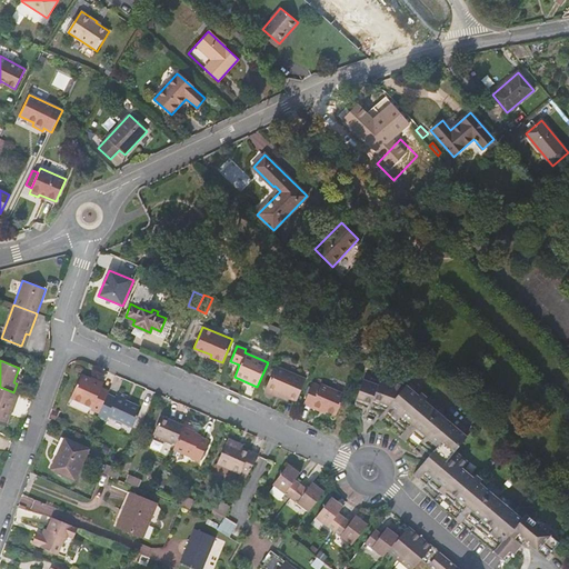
[(297,401),(306,379),(301,377),(276,366),(265,390),(275,395),(276,392),(297,401)]
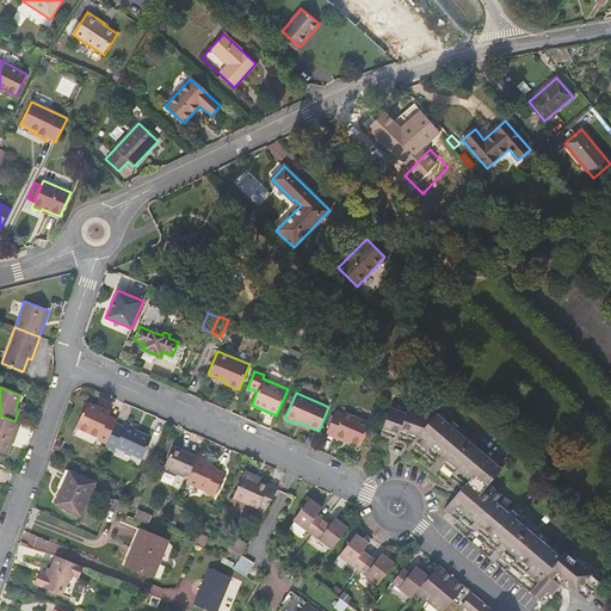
[(116,424),(117,420),(109,417),(110,413),(87,402),(76,427),(99,437),(98,439),(106,443),(116,424)]
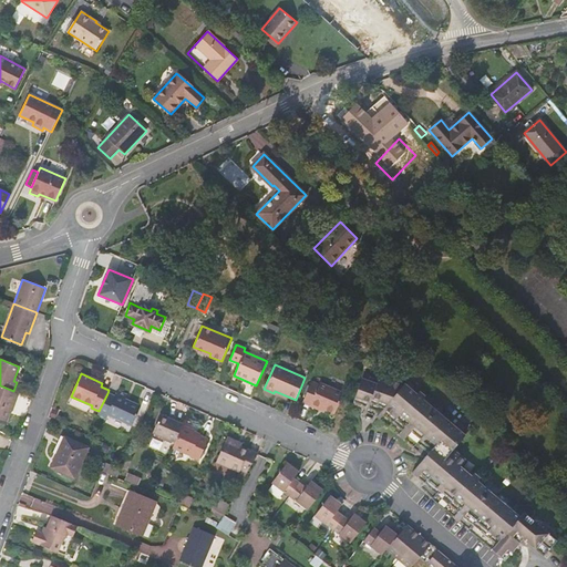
[(377,383),(362,379),(353,401),(381,411),(419,442),(421,439),(433,449),(415,468),(436,486),(434,490),(437,493),(430,498),(501,562),(515,548),(523,538),(544,556),(548,552),(553,546),(557,540),(524,513),(519,517),(514,512),(497,498),(477,482),(481,478),(474,473),(472,476),(460,466),(466,460),(453,450),(455,446),(465,435),(446,420),(441,414),(423,400),(425,397),(419,391),(416,394),(404,383),(401,388),(392,384),(393,380),(380,375),(377,383)]
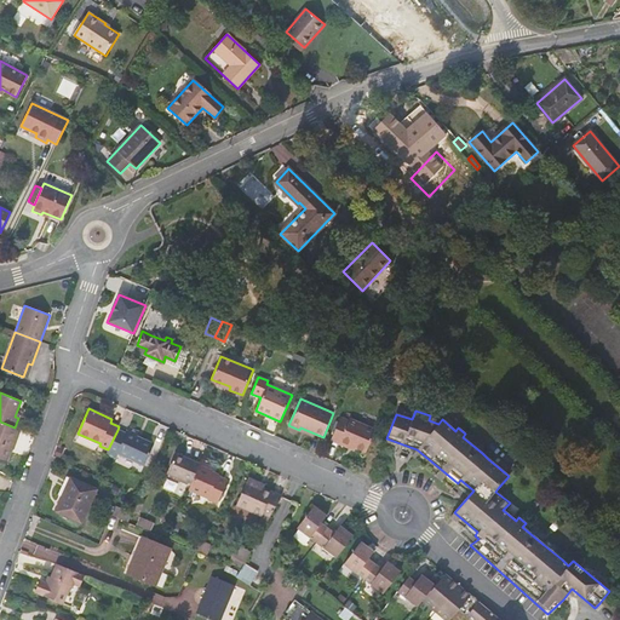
[(366,453),(375,430),(350,419),(349,420),(340,417),(331,440),(340,445),(340,442),(366,453)]
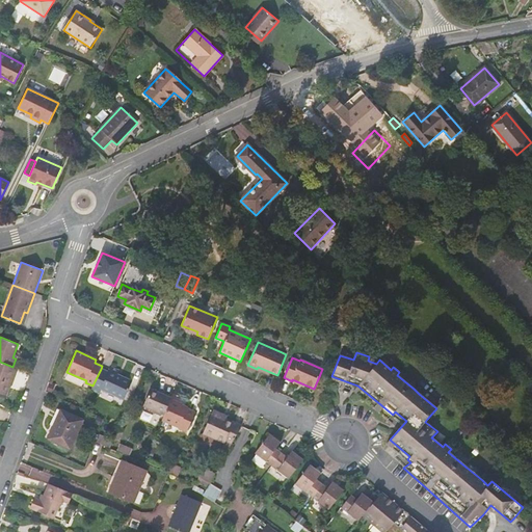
[(12,367),(0,362),(0,393),(6,396),(14,375),(15,376),(18,368),(12,367)]
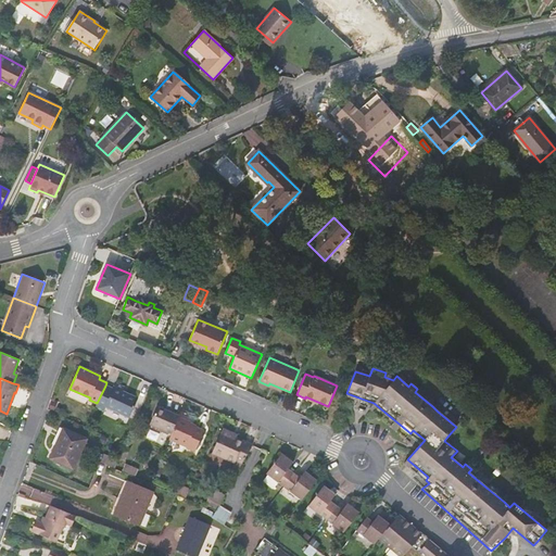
[(113,389),(105,386),(97,403),(96,407),(104,412),(106,407),(129,417),(138,399),(123,392),(125,388),(116,383),(113,389)]
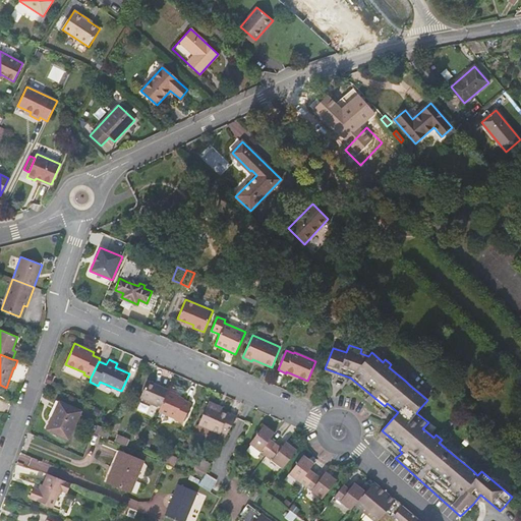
[(139,399),(160,408),(167,392),(168,390),(148,381),(139,399)]
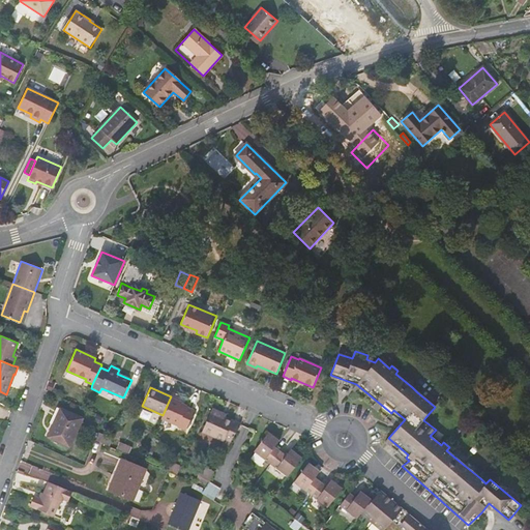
[(163,415),(160,420),(177,428),(177,427),(186,430),(195,410),(181,405),(181,404),(170,399),(163,415)]
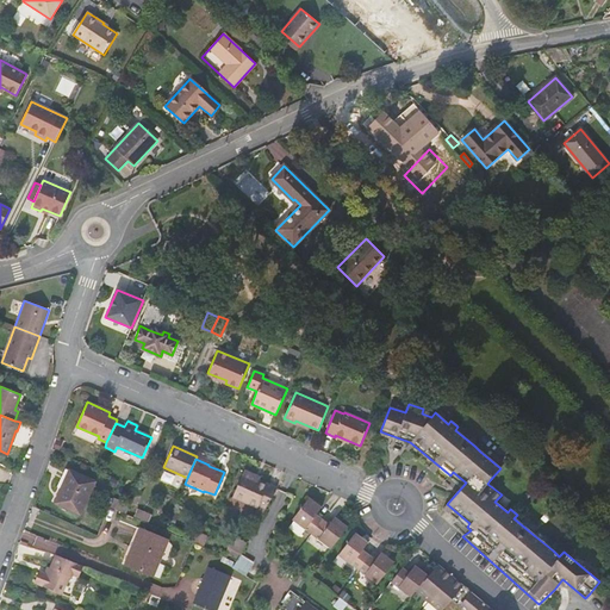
[(61,489),(54,505),(80,517),(95,481),(72,471),(63,490),(61,489)]
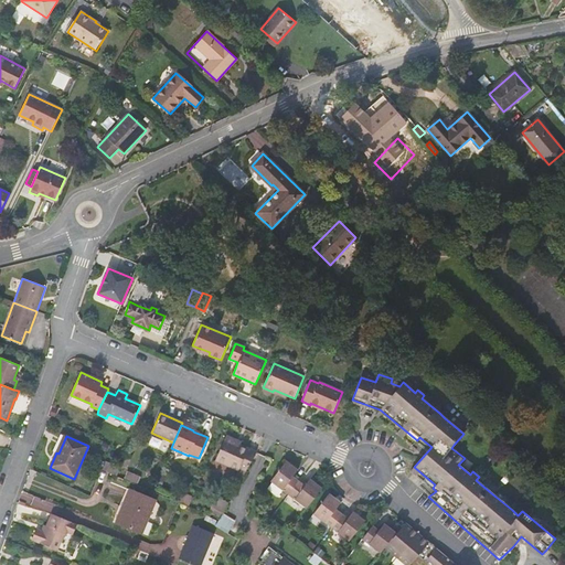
[(246,471),(256,452),(234,440),(235,439),(226,436),(215,460),(238,470),(240,468),(246,471)]
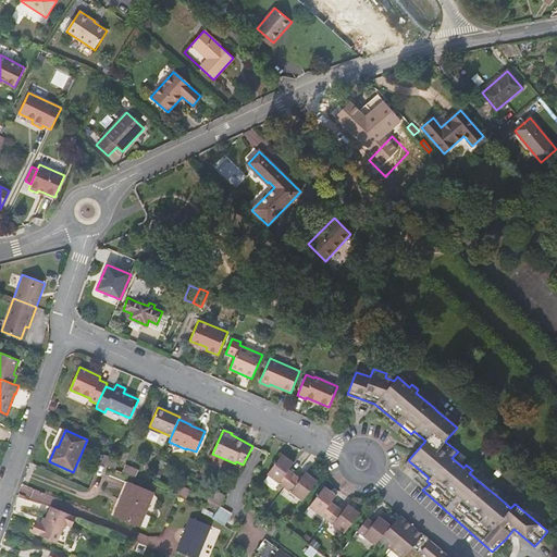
[(119,460),(103,454),(99,462),(114,469),(119,460)]
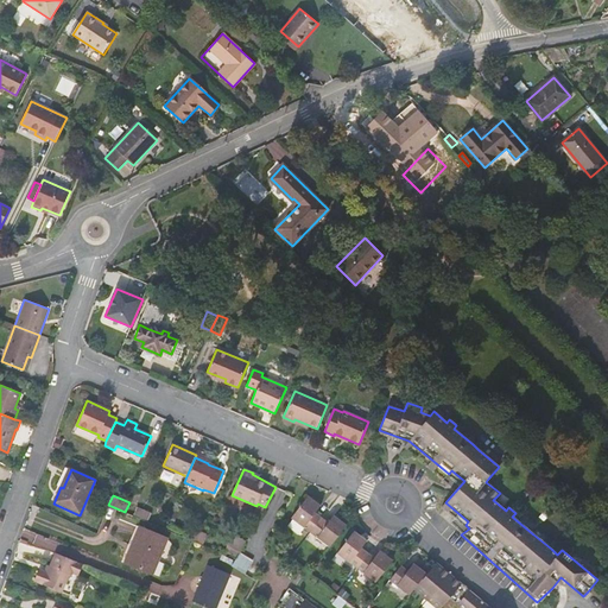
[(232,496),(229,504),(246,510),(248,502),(232,496)]
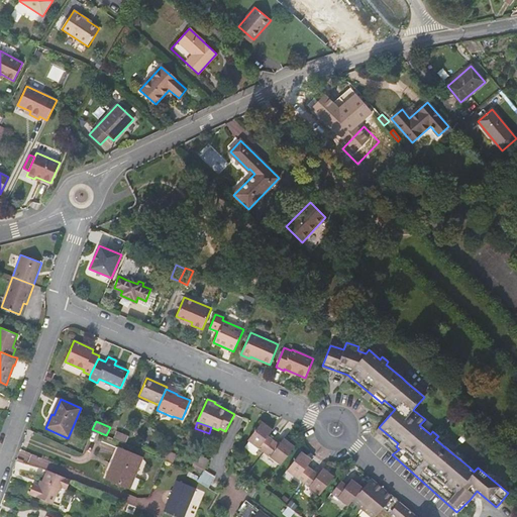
[(264,452),(274,440),(268,436),(273,430),(262,422),(247,440),(264,452)]
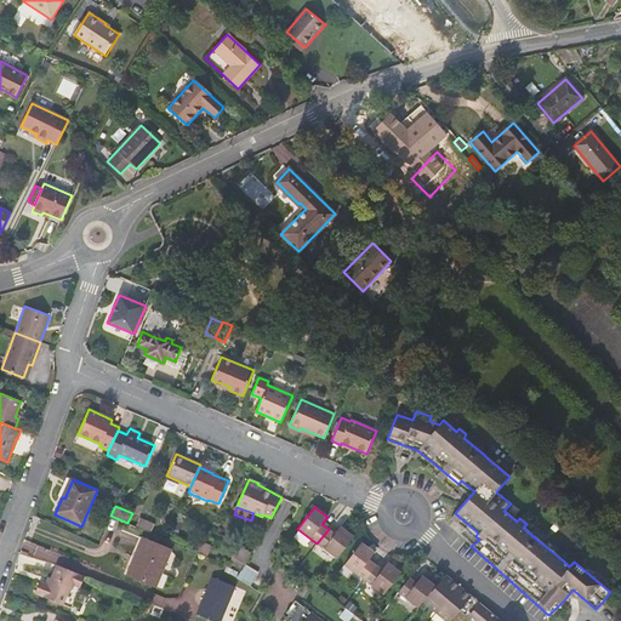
[(263,530),(271,518),(263,514),(262,517),(257,528),(263,530)]
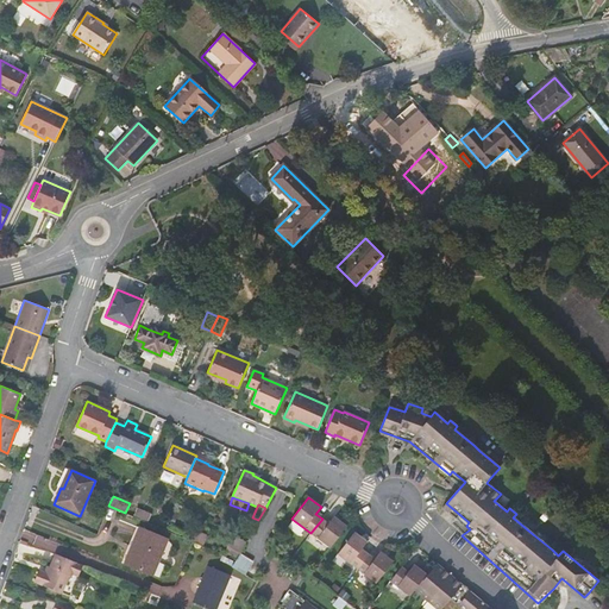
[(322,519),(311,533),(331,548),(347,526),(334,516),(328,523),(322,519)]
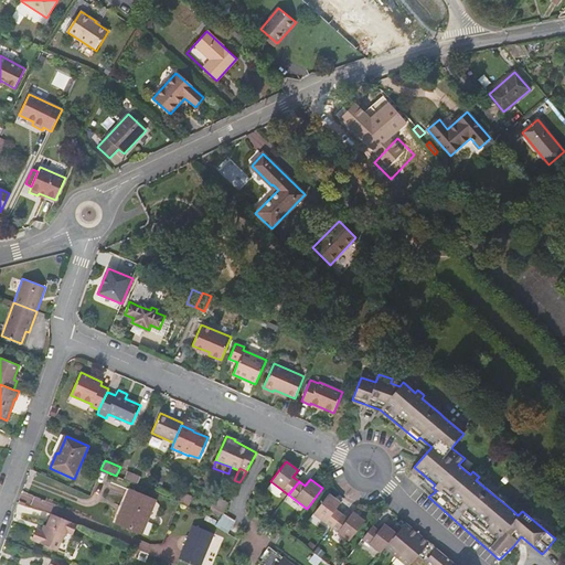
[(130,490),(116,523),(141,533),(156,500),(130,490)]
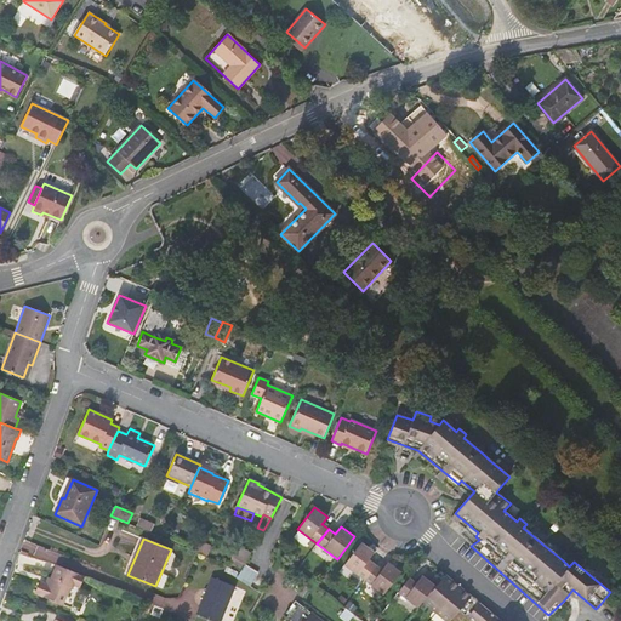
[(194,551),(206,556),(210,547),(198,542),(194,551)]
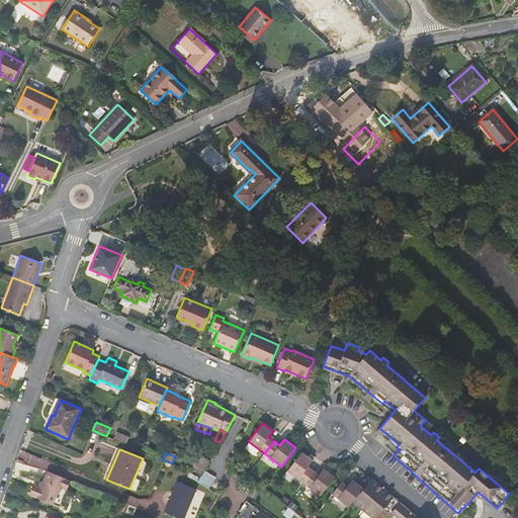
[(287,471),(304,484),(314,471),(308,467),(313,460),(301,452),(287,471)]
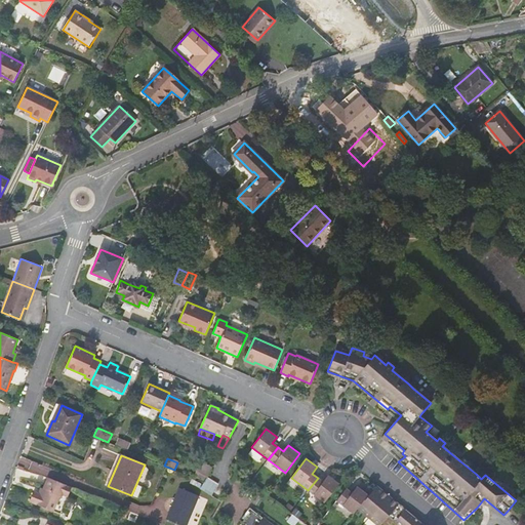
[(196,471),(207,477),(212,468),(201,461),(196,471)]
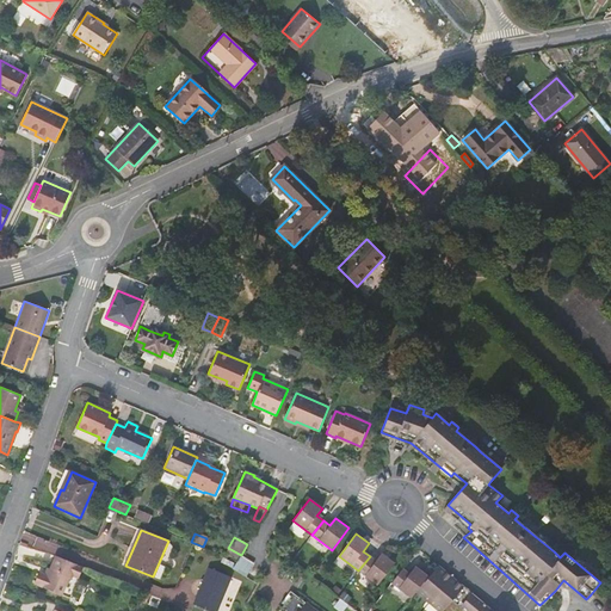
[(370,556),(358,571),(377,585),(394,563),(382,554),(376,561),(370,556)]
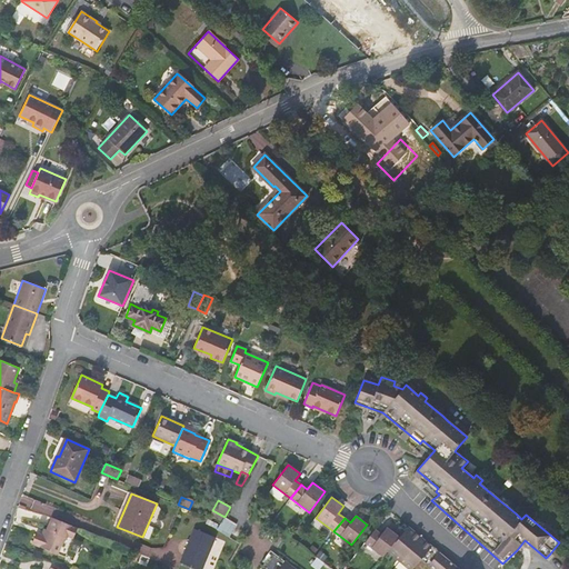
[(78,528),(51,517),(43,536),(36,532),(31,543),(58,555),(61,546),(68,536),(73,538),(78,528)]
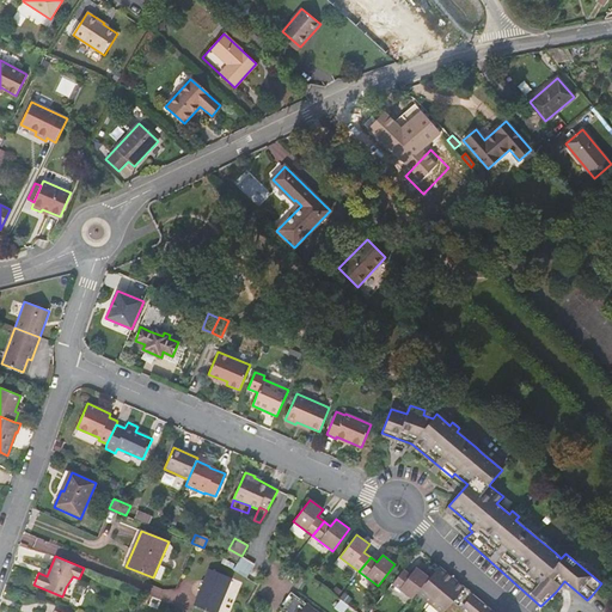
[(250,576),(255,563),(240,557),(236,570),(250,576)]
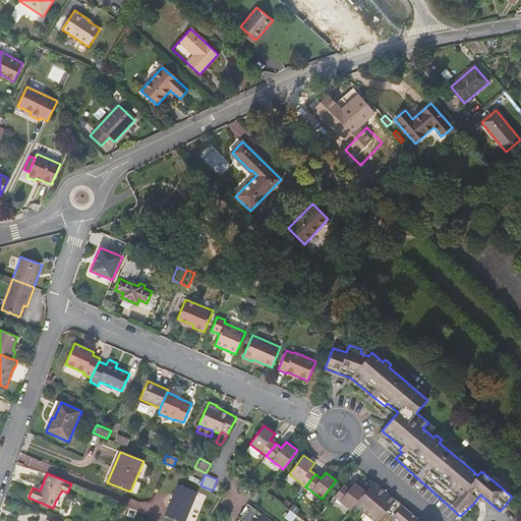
[(356,505),(366,493),(354,482),(349,489),(344,484),(334,497),(351,511),(356,505)]
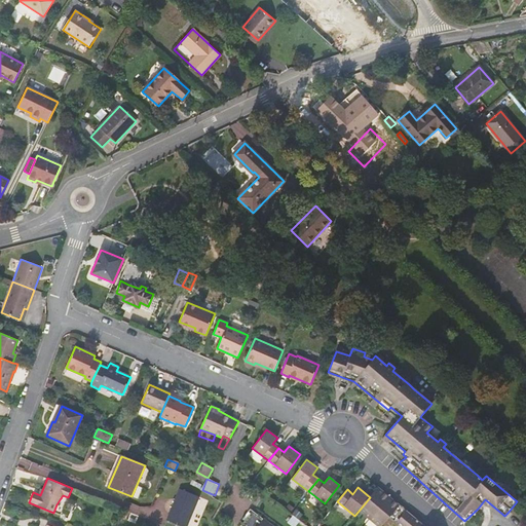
[(423,525),(377,487),(370,497),(360,510),(379,525),(381,525),(390,517),(401,525),(423,525)]
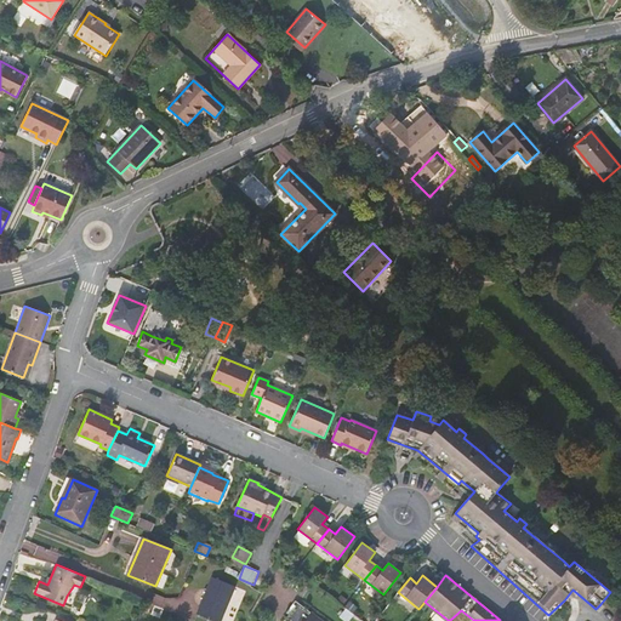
[(212,576),(197,614),(212,620),(218,620),(234,586),(212,576)]
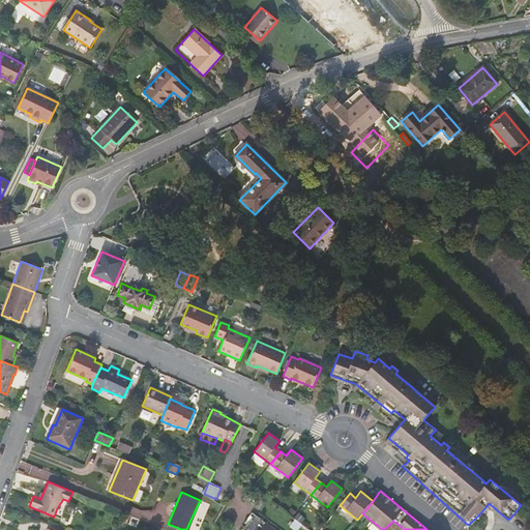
[(274,529),(265,523),(254,514),(242,529),(274,529)]
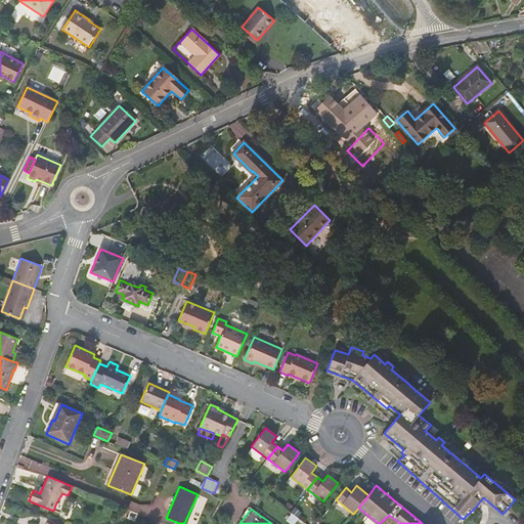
[(191,515),(188,523),(197,523),(200,518),(191,515)]
